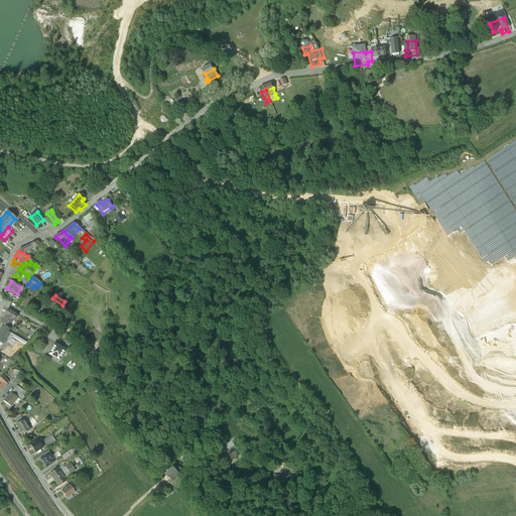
[(17,315),(7,309),(5,314),(13,319),(16,321),(17,320),(15,319),(17,315)]
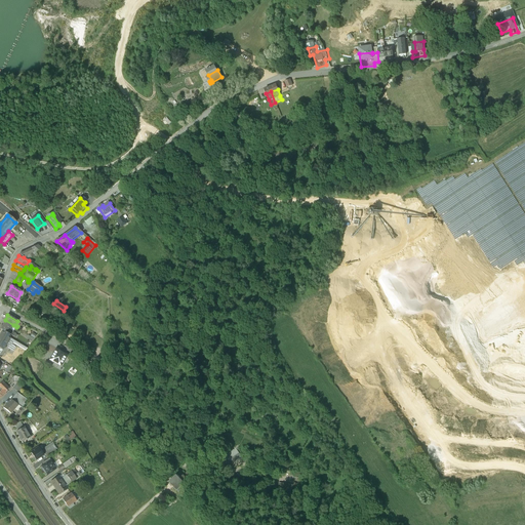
[(13,325),(5,321),(0,329),(1,330),(8,334),(9,332),(13,325)]
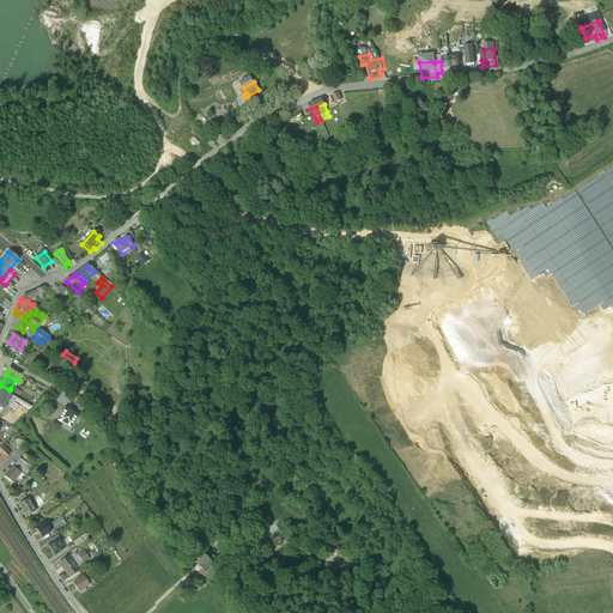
[(0,413),(2,408),(7,401),(10,404),(8,406),(16,411),(18,406),(18,405),(18,404),(29,410),(31,407),(10,394),(11,392),(10,390),(1,386),(0,388),(0,413)]
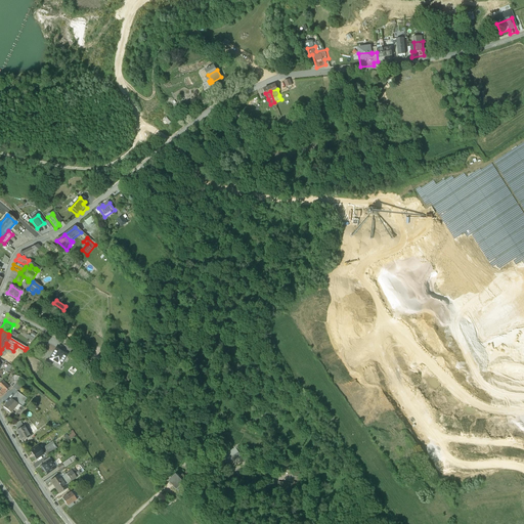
[(67,355),(55,349),(49,359),(60,365),(67,355)]
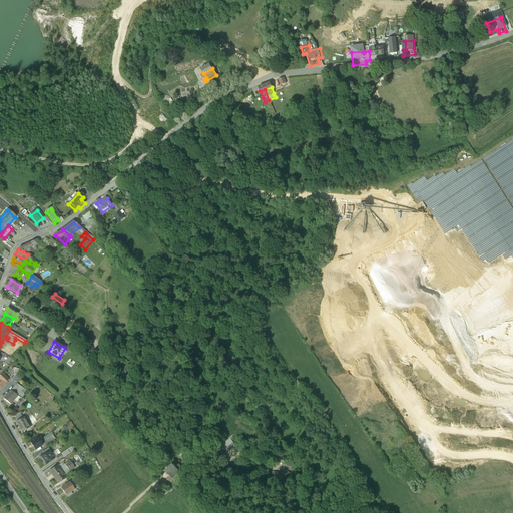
[(14,368),(11,371),(14,372),(9,377),(12,380),(17,374),(16,373),(19,370),(14,368)]
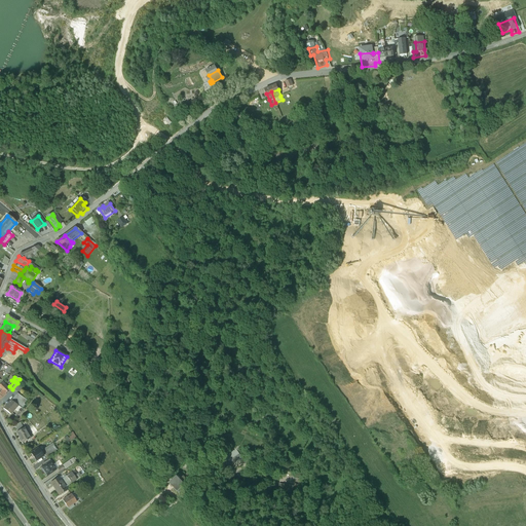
[(5,393),(9,389),(2,382),(0,384),(0,388),(2,390),(5,393)]
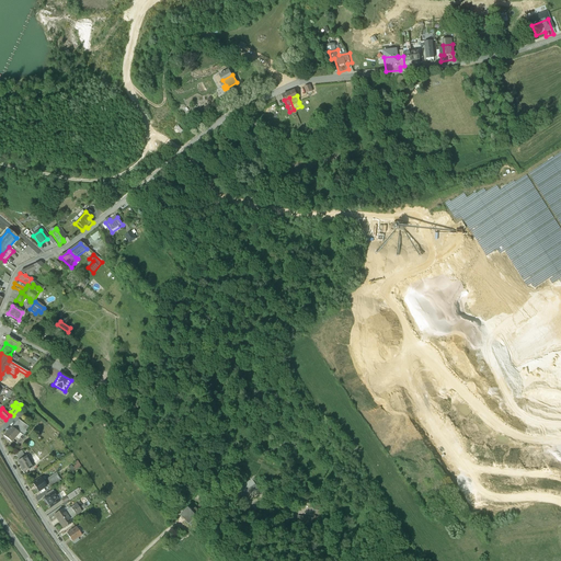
[(24,413),(19,409),(13,415),(20,420),(24,413)]
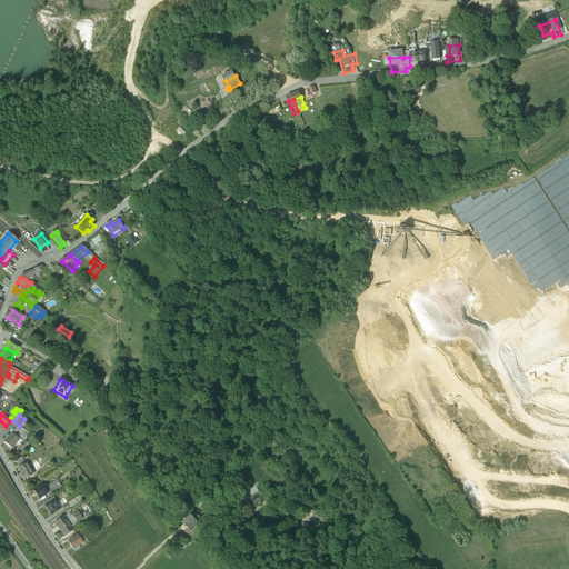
[(23,442),(27,438),(26,437),(29,433),(18,426),(12,433),(19,439),(22,441),(23,442)]
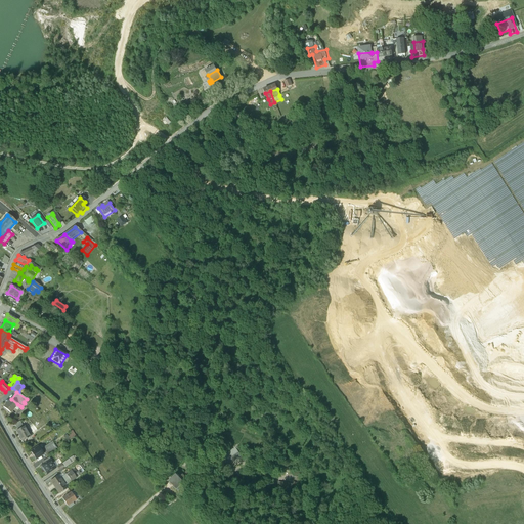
[(17,404),(11,399),(3,407),(10,413),(14,408),(17,404)]
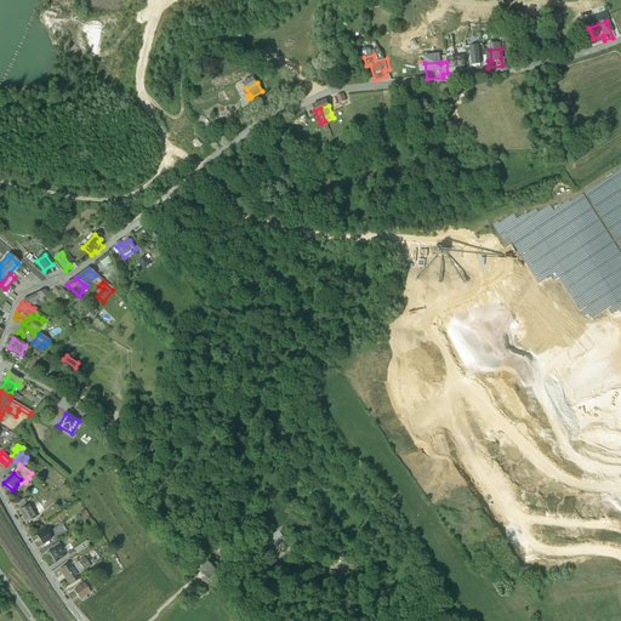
[(23,499),(17,502),(21,510),(27,506),(23,499)]
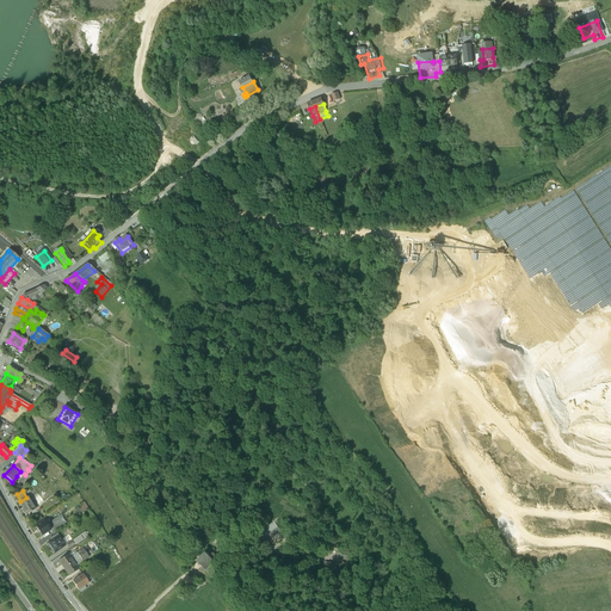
[(20,501),(19,501),(23,506),(22,507),(25,514),(30,512),(30,513),(31,512),(31,511),(30,511),(29,507),(32,505),(30,501),(28,498),(26,498),(20,501)]
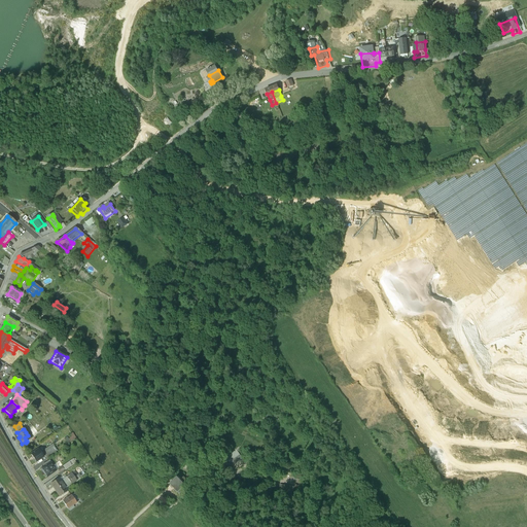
[(50,454),(57,451),(53,444),(43,449),(45,453),(48,452),(50,454)]
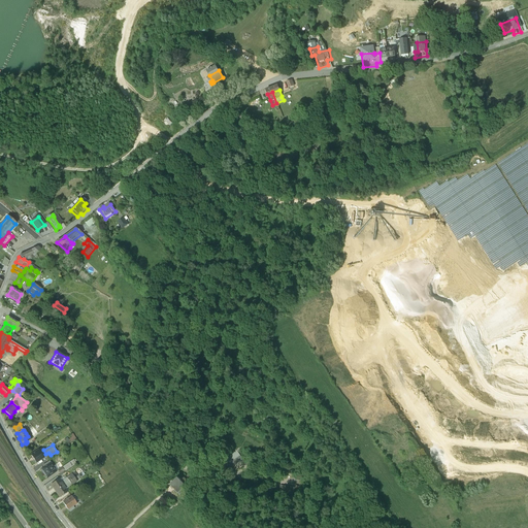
[(31,456),(36,463),(43,458),(40,453),(41,453),(39,450),(31,456)]
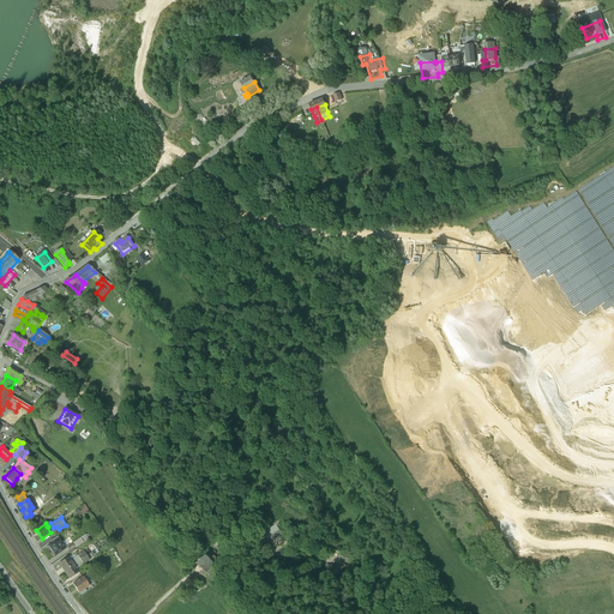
[(275,525),(251,542),(254,547),(258,543),(260,546),(262,547),(281,534),(275,525)]
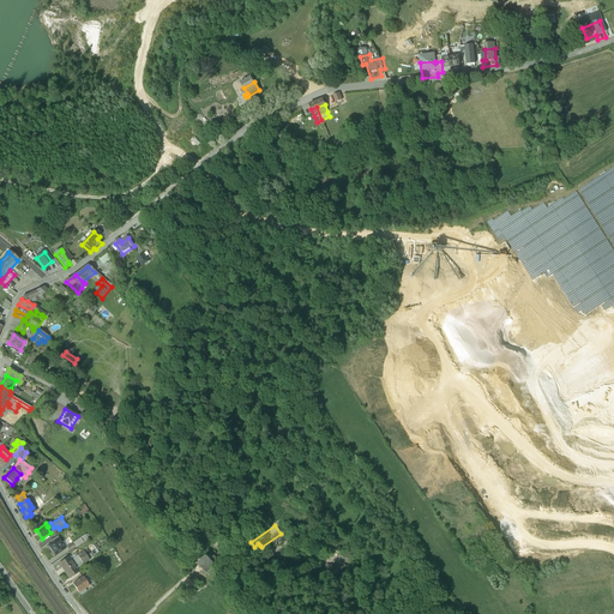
[(85,534),(72,542),(76,548),(89,540),(85,534)]
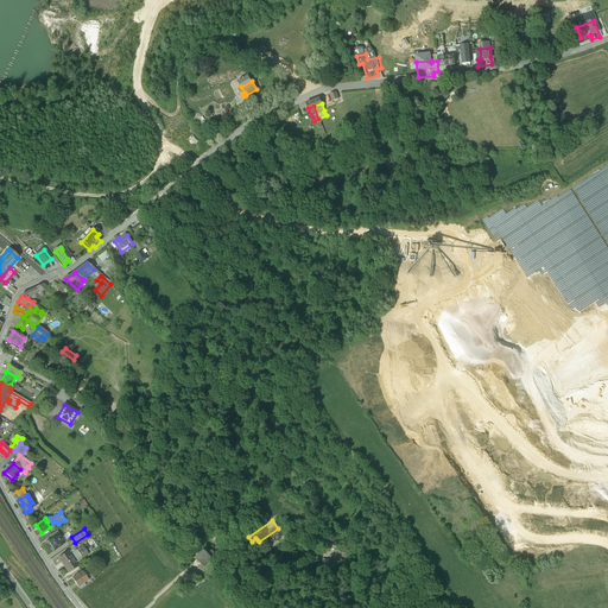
[(50,539),(46,542),(48,542),(46,543),(49,546),(50,546),(54,551),(64,544),(56,532),(49,537),(50,539)]
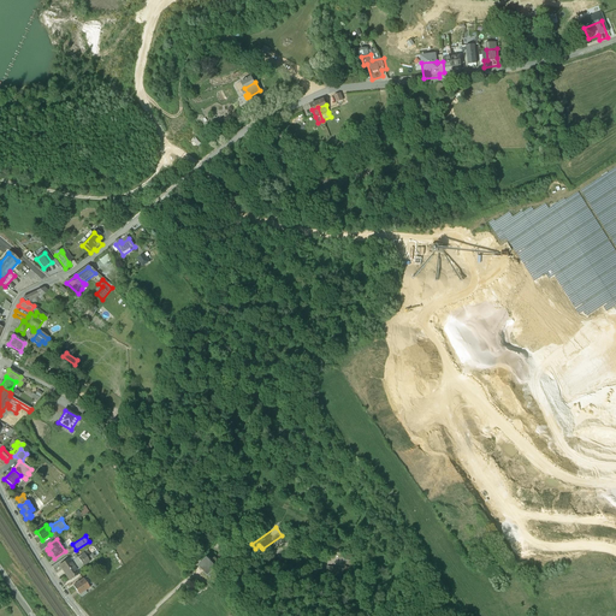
[(220,555),(212,563),(218,569),(221,566),(224,568),(229,563),(220,555)]
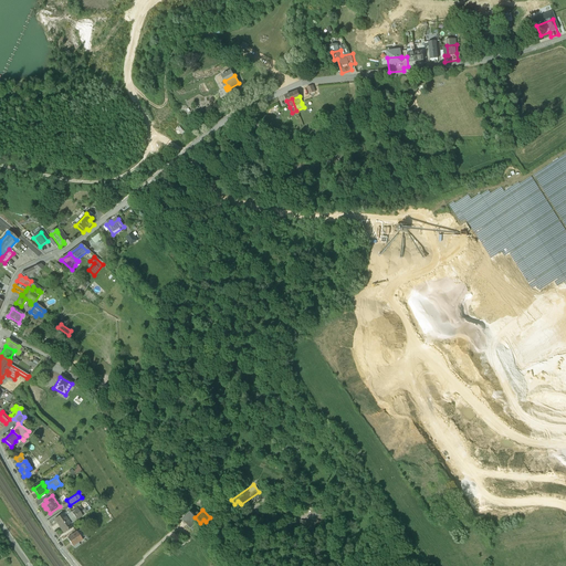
[(195,517),(191,513),(184,521),(192,531),(200,523),(195,517)]
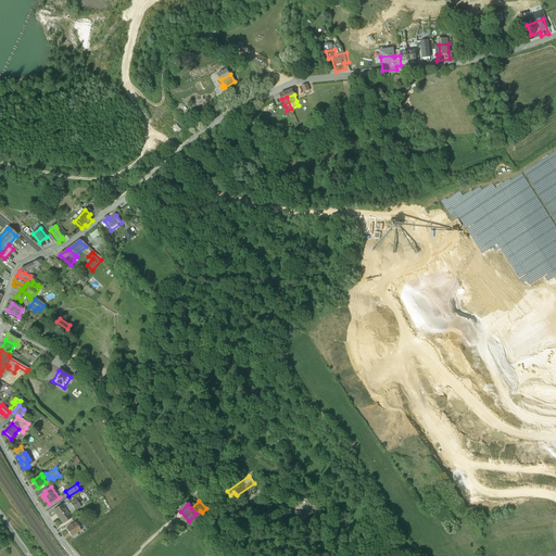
[(62,505),(53,512),(58,518),(66,512),(62,505)]
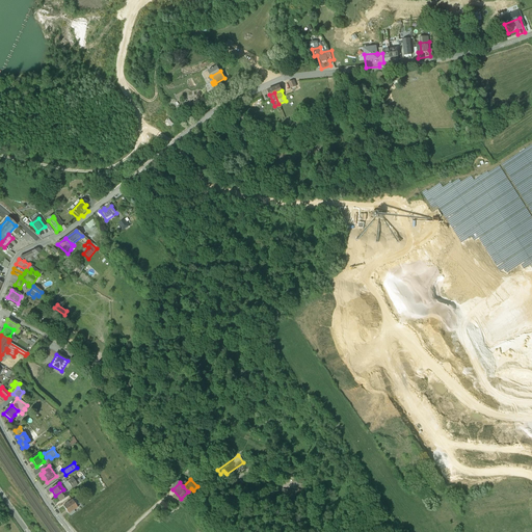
[(63,489),(55,496),(59,502),(68,497),(63,489)]
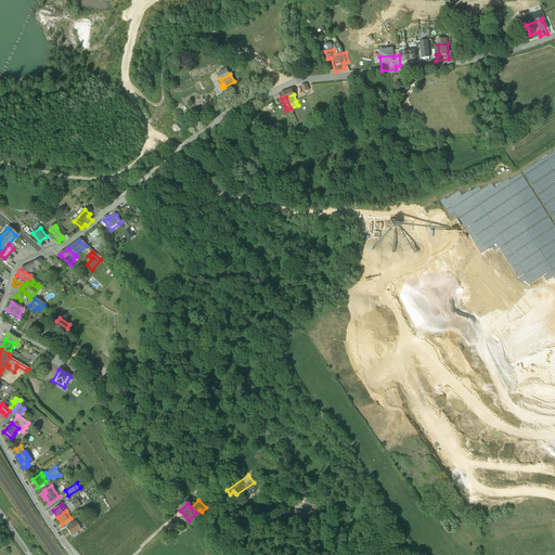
[(75,523),(65,528),(71,537),(80,530),(75,523)]
